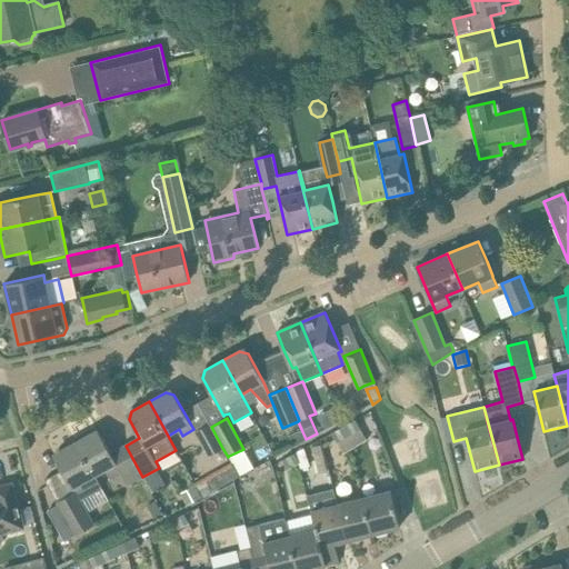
[(366,440),(355,420),(343,427),(355,447),(366,440)]
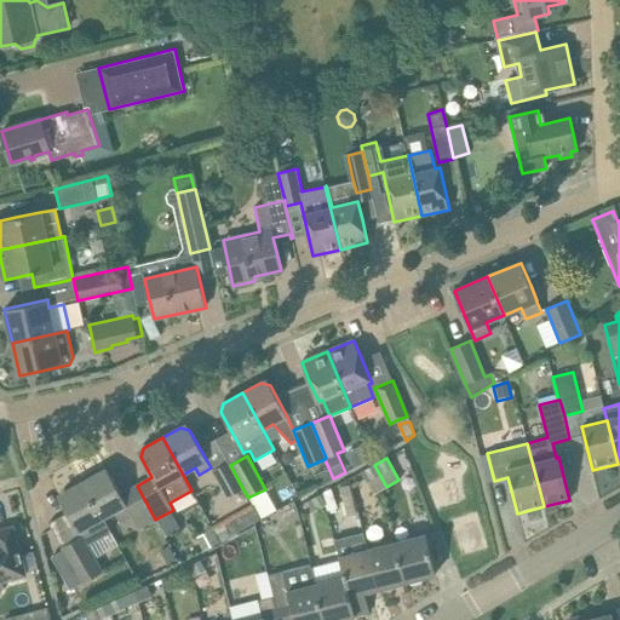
[(242,488),(230,465),(228,461),(212,471),(228,498),(242,488)]
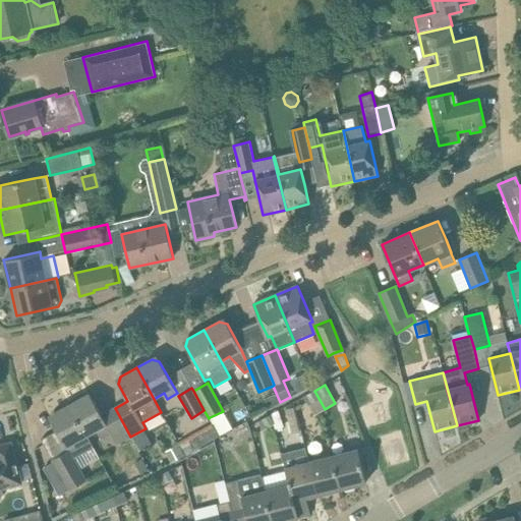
[(314,391),(303,397),(313,416),(325,409),(314,391)]
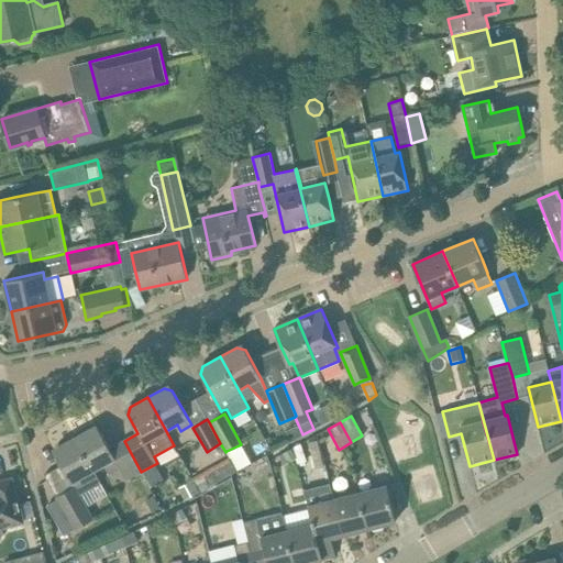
[(302,434),(298,424),(285,431),(290,442),(302,434)]
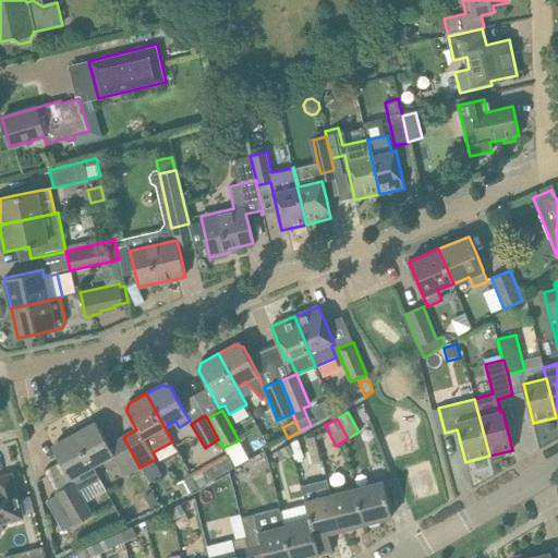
[(91,424),(74,434),(93,466),(102,461),(108,471),(119,464),(124,475),(140,468),(123,437),(109,445),(99,426),(91,424)]
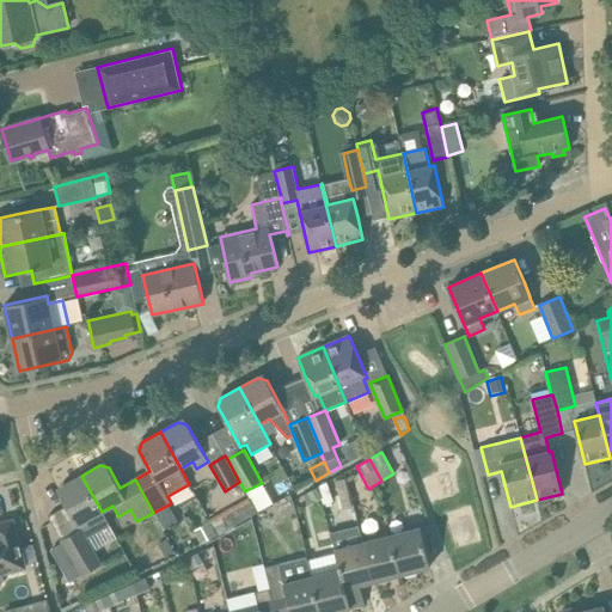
[(69,512),(51,522),(63,543),(81,576),(102,564),(95,551),(87,538),(97,532),(109,525),(102,512),(81,476),(62,487),(60,495),(66,506),(69,512)]
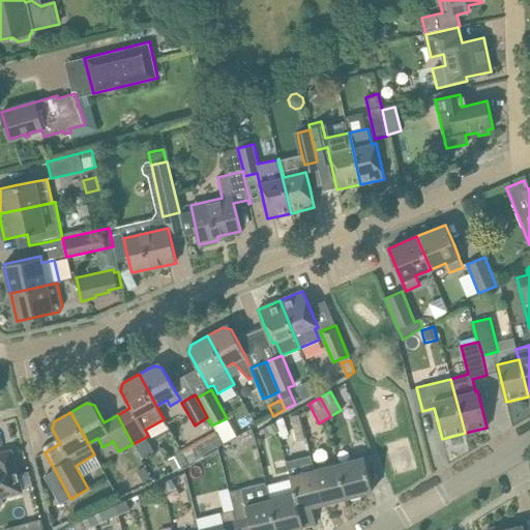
[(299,414),(290,416),(296,440),(304,439),(299,414)]
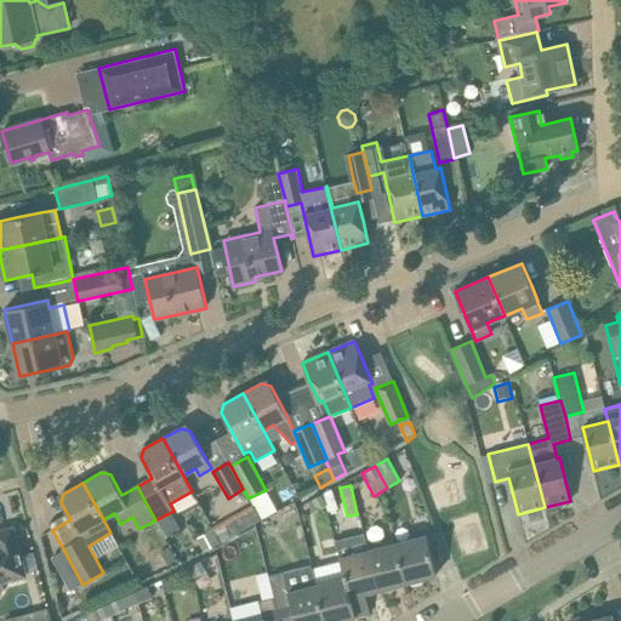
[(337,508),(331,489),(322,495),(325,505),(326,506),(329,512),(337,508)]
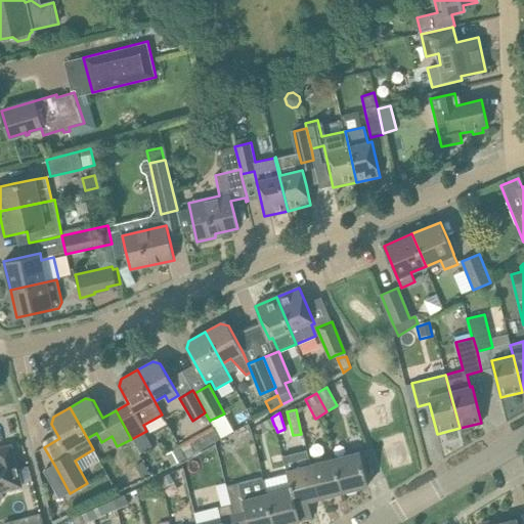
[(271,418),(259,424),(265,433),(275,427),(274,426),(271,418)]
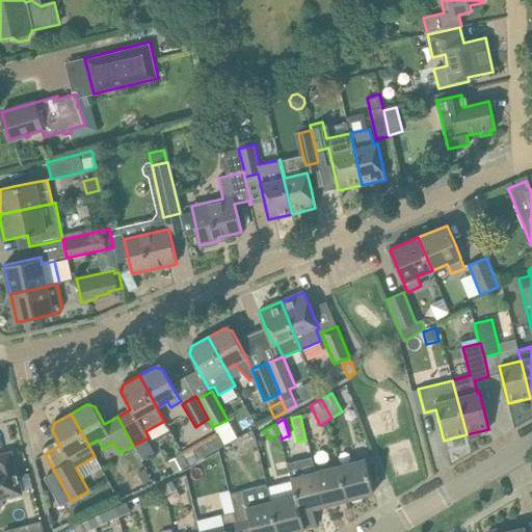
[(189,464),(223,446),(216,432),(182,452),(189,464)]
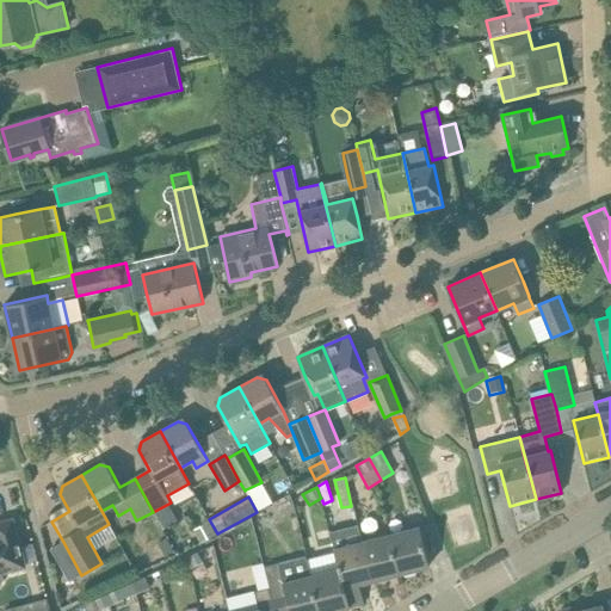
[(25,567),(13,519),(0,523),(0,584),(4,579),(2,573),(25,567)]
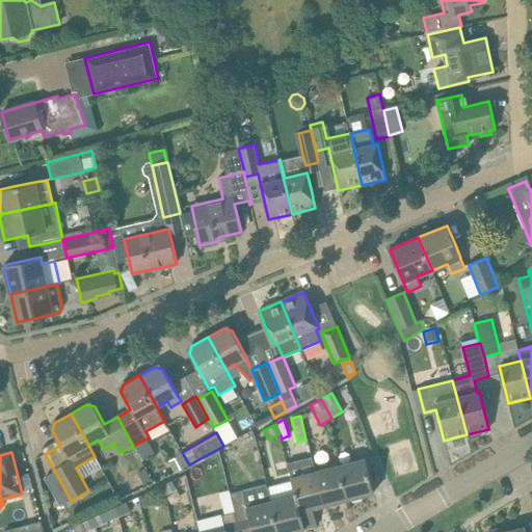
[(188,466),(183,454),(170,460),(177,472),(188,466)]
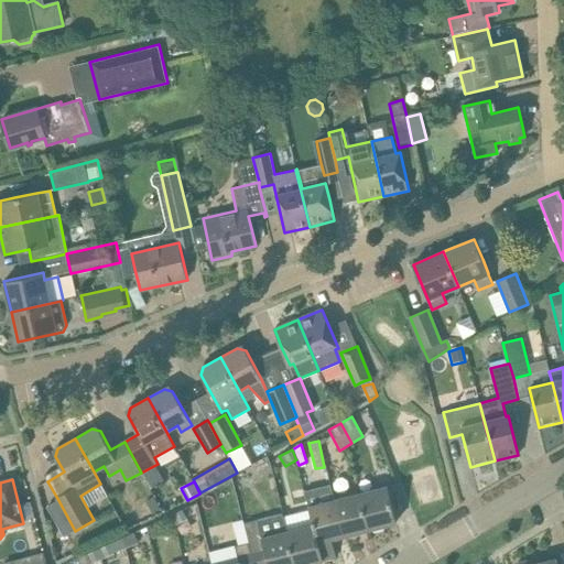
[(387,486),(362,492),(371,529),(397,522),(387,486)]
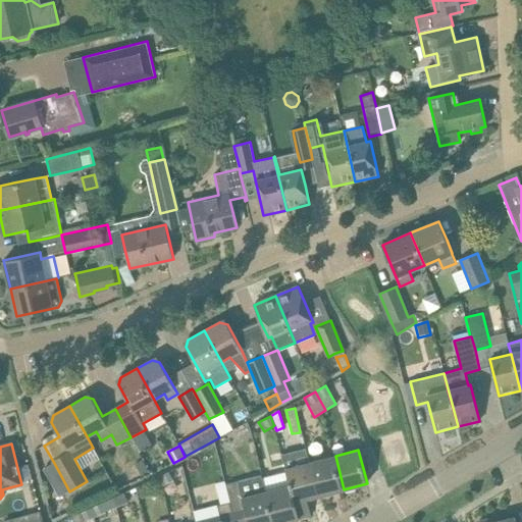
[(335,456),(313,462),(321,496),(344,489),(335,456)]
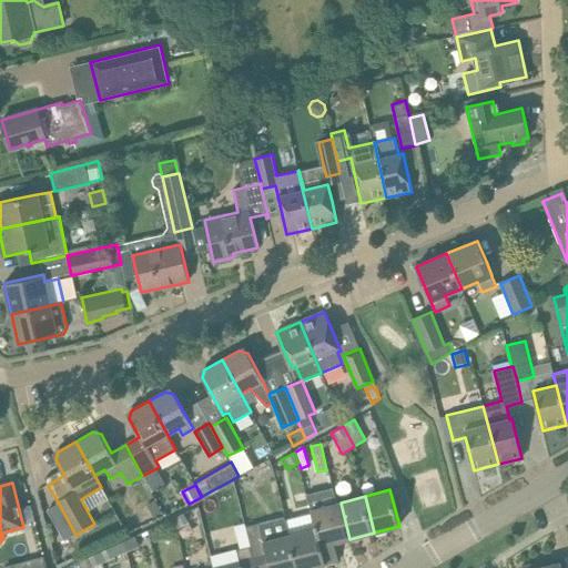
[(153,517),(161,513),(154,500),(146,505),(153,517)]
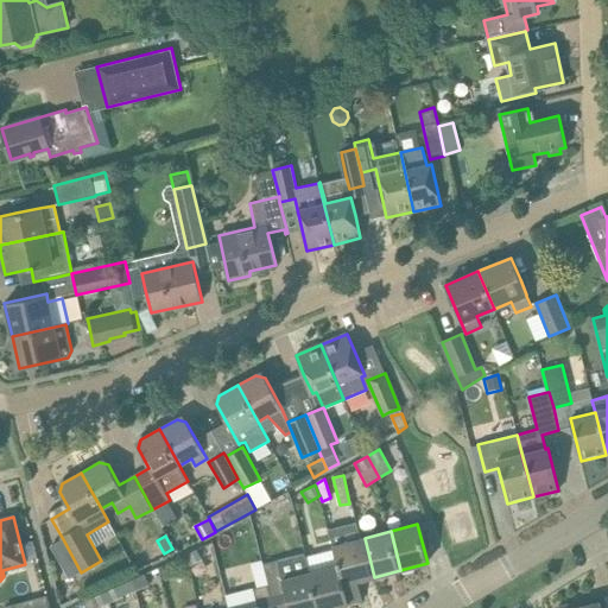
[(358,539),(337,544),(348,583),(349,589),(353,603),(362,601),(358,581),(367,578),(374,577),(365,538),(358,539)]
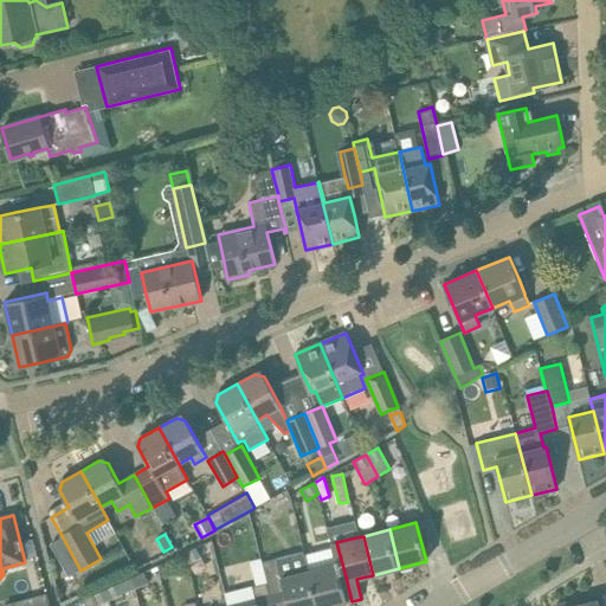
[(313,555),(309,556),(311,569),(321,605),(333,605),(352,601),(348,587),(347,581),(336,542),(331,543),(333,550),(313,555)]
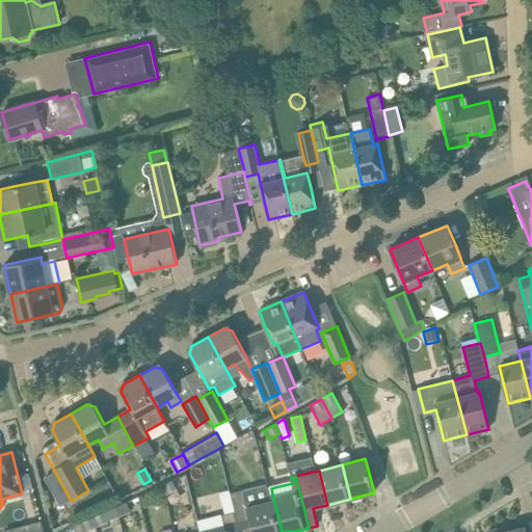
[(171,480),(160,486),(165,497),(177,489),(171,480)]
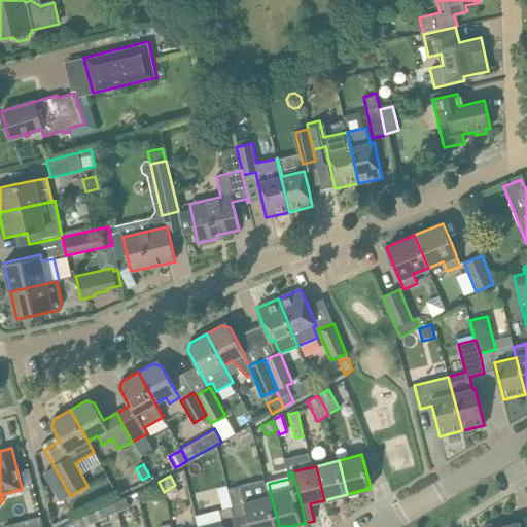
[(243,495),(231,498),(233,506),(237,526),(279,526),(271,495),(268,496),(244,502),(243,495)]
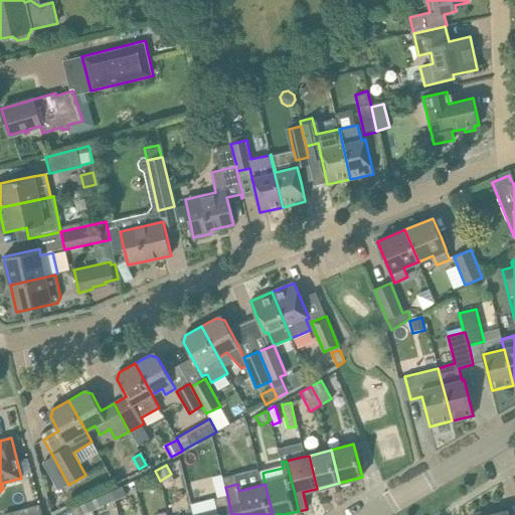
[(127,496),(123,486),(111,492),(115,501),(127,496)]
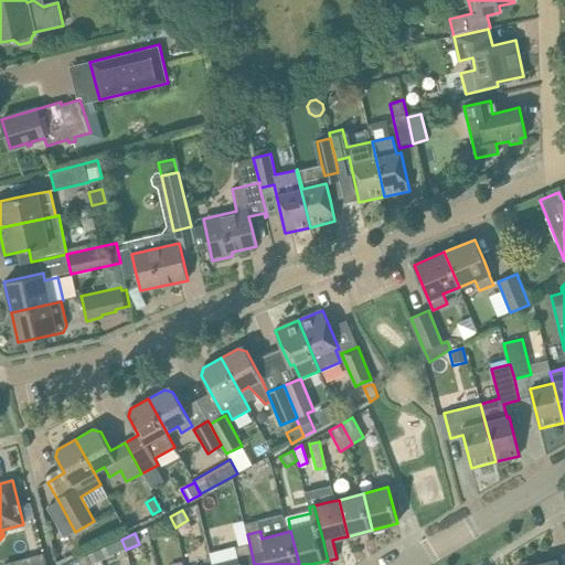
[(209,553),(211,564),(254,564),(249,543),(209,553)]
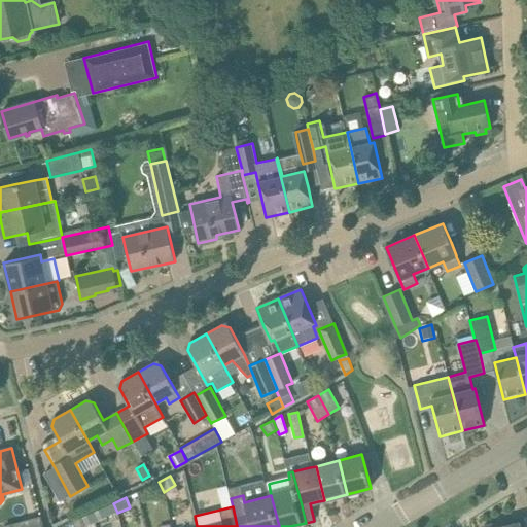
[(107,518),(102,507),(91,514),(95,523),(107,518)]
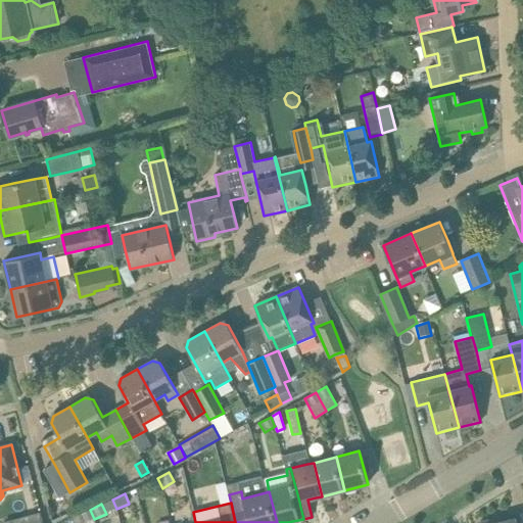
[(90,510),(78,515),(82,522),(86,522),(94,519),(90,510)]
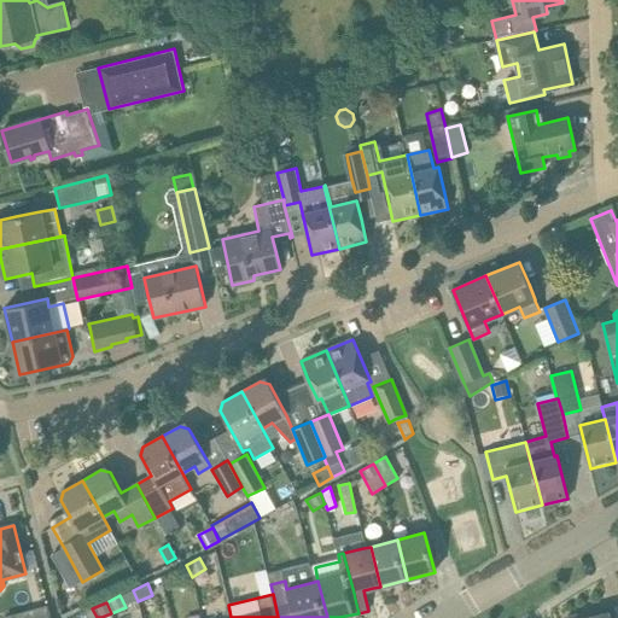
[(51,617),(48,607),(27,613),(28,617),(51,617)]
